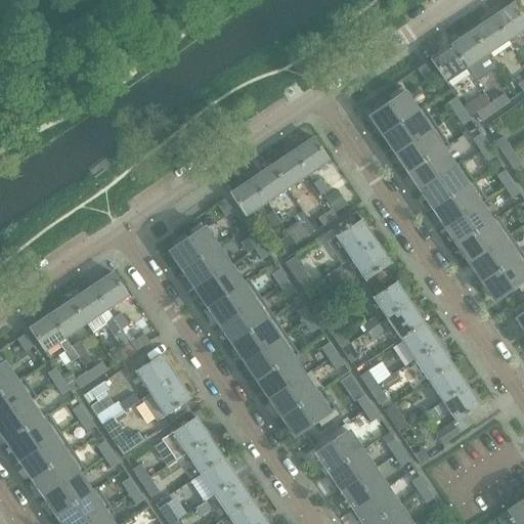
[(523,18),(514,4),(493,18),(509,41),(523,31),(523,18)]
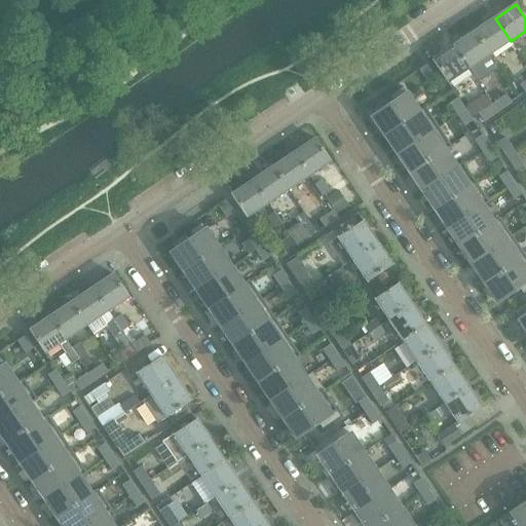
[(495,19),(474,32),(490,55),(511,41),(495,19)]
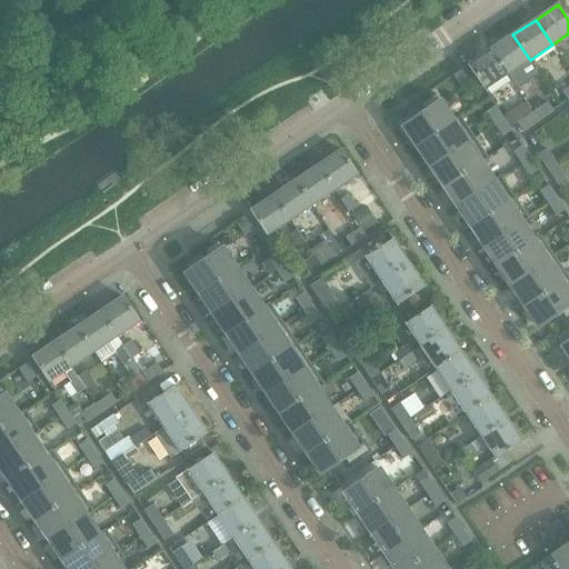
[(512,35),(490,50),(507,76),(530,60),(512,35)]
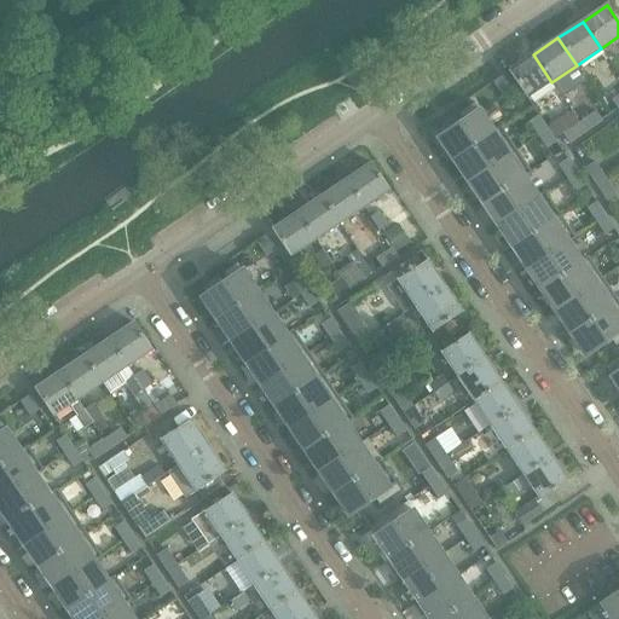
[(533,55),(508,71),(527,99),(551,82),(533,55)]
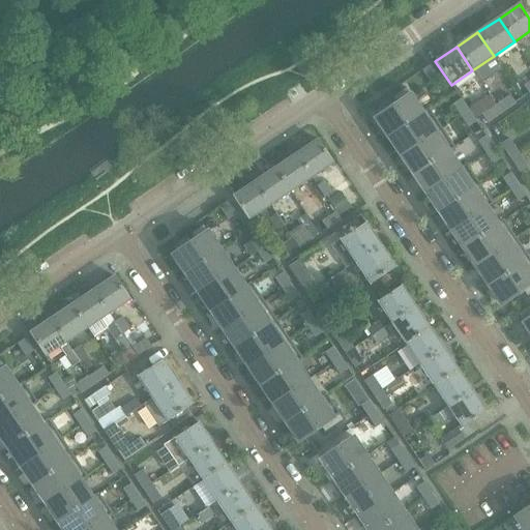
[(431,67),(422,72),(431,84),(439,79),(431,67)]
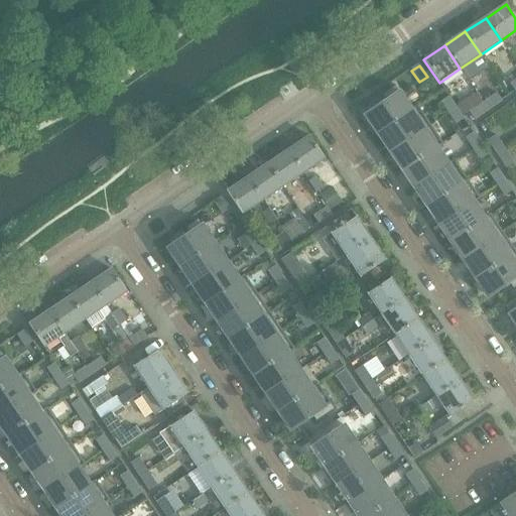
[(376,135),(418,107),(417,106),(411,110),(395,87),(382,95),(386,101),(366,115),(377,132),(375,134),(376,135)]
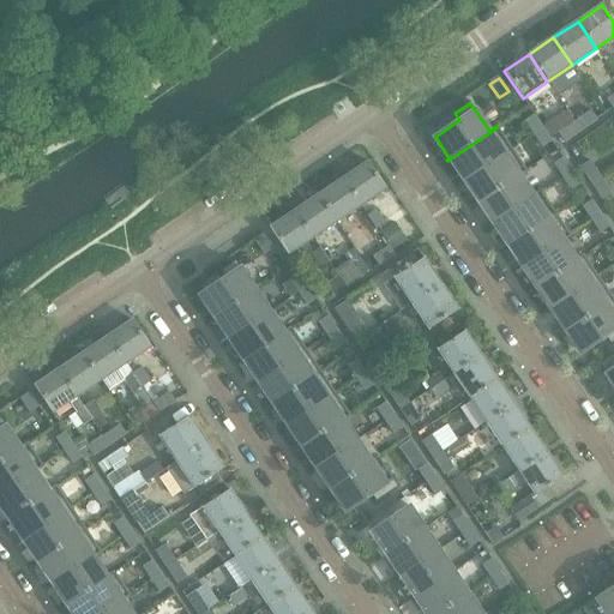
[(591,112),(575,122),(581,132),(597,120),(591,112)]
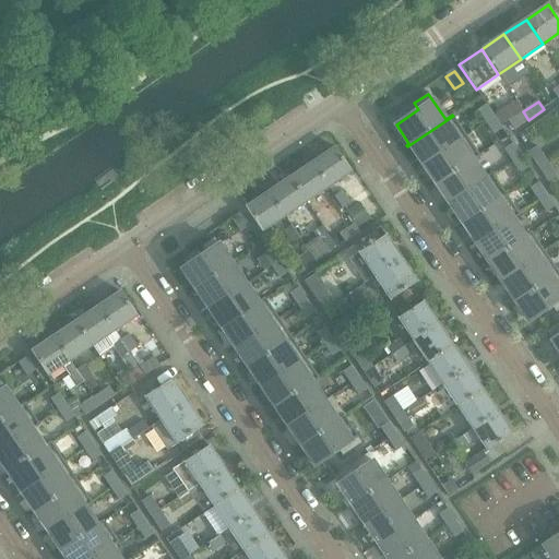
[(477,111),(486,122),(494,117),(486,105),(477,111)]
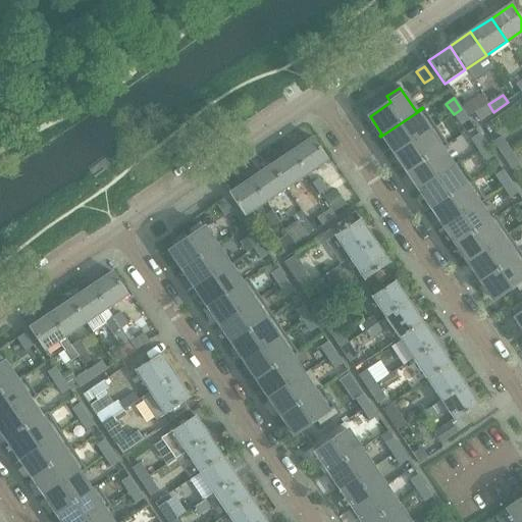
[(488,104),(475,114),(480,121),(493,112),(488,104)]
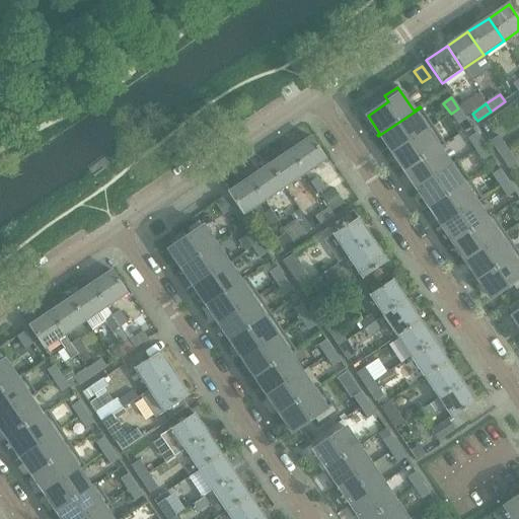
[(392,153),(433,126),(421,107),(378,136),(379,138),(381,136),(392,153)]
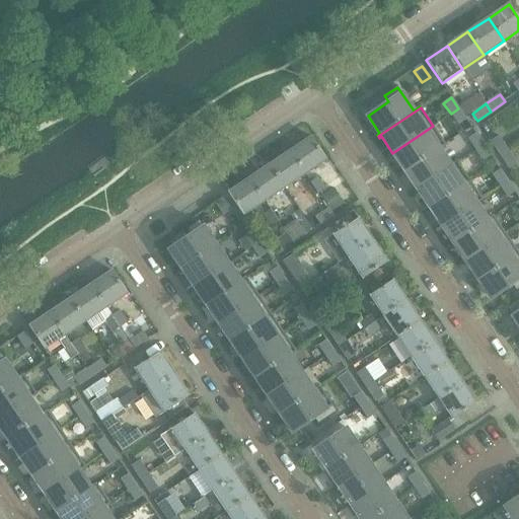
[(466,120),(458,108),(451,114),(458,125),(466,120)]
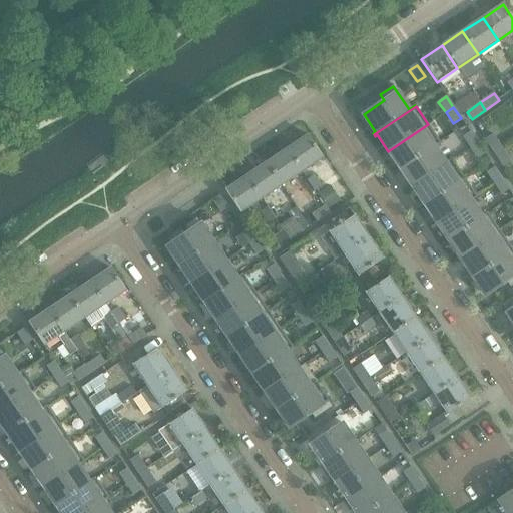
[(399,170),(440,142),(428,124),(388,151),(399,167),(397,169),(399,170)]
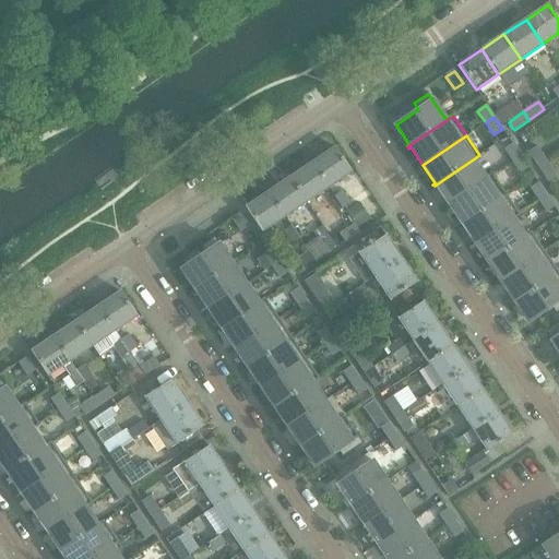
[(520,156),(512,144),(504,151),(512,162),(520,156)]
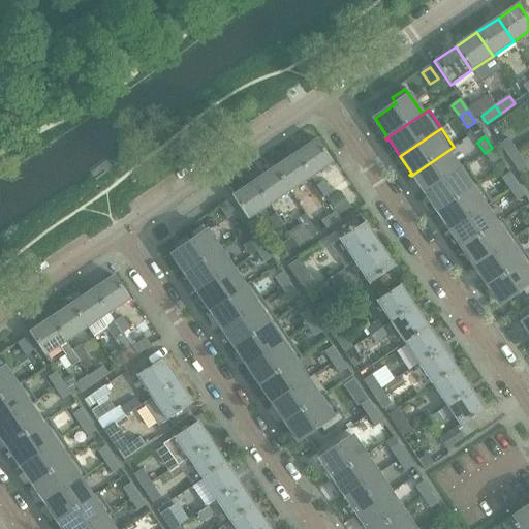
[(317,139),(296,154),(312,178),(333,163),(317,139)]
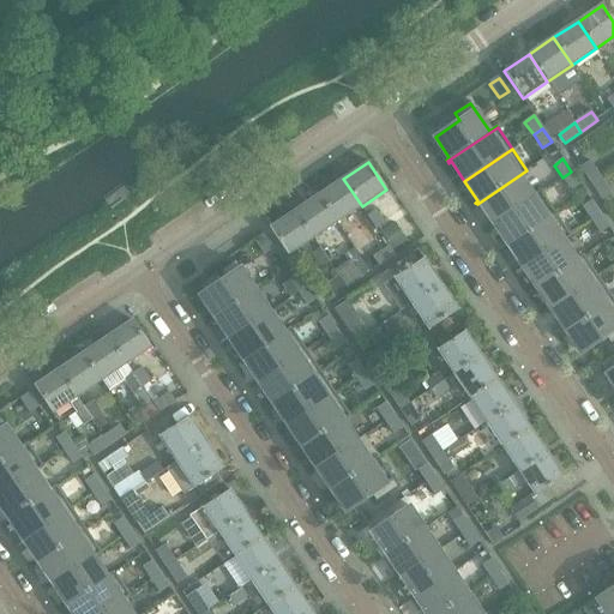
[(581,168),(591,184),(601,178),(590,162),(581,168)]
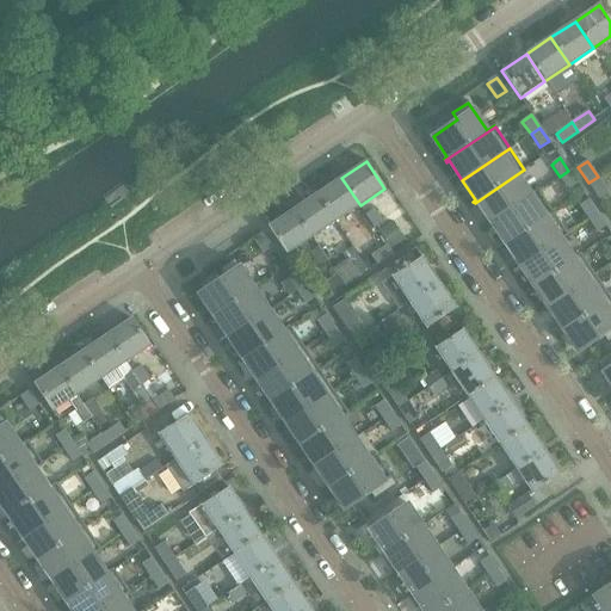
[(518,177),(525,172),(524,170),(475,203),(475,205),(479,203),(492,223),(538,191),(537,190),(530,195),(518,177)]
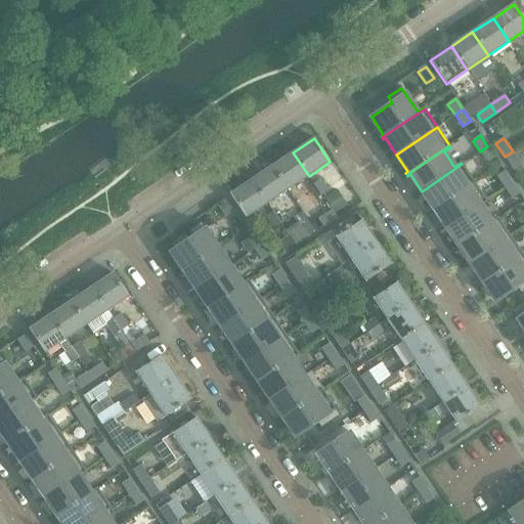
[(495,158),(487,146),(480,151),(487,163),(495,158)]
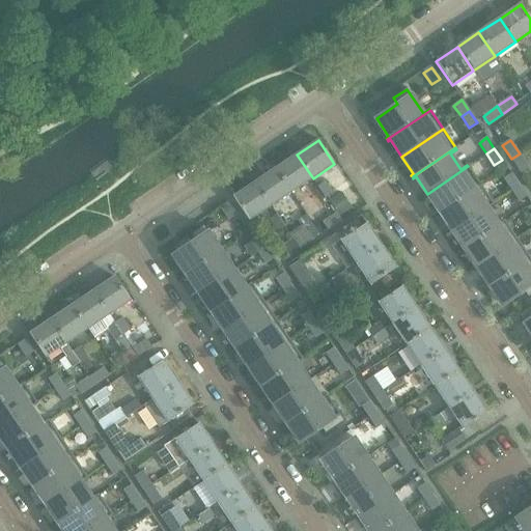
[(520,154),(511,159),(521,173),(529,168),(520,154)]
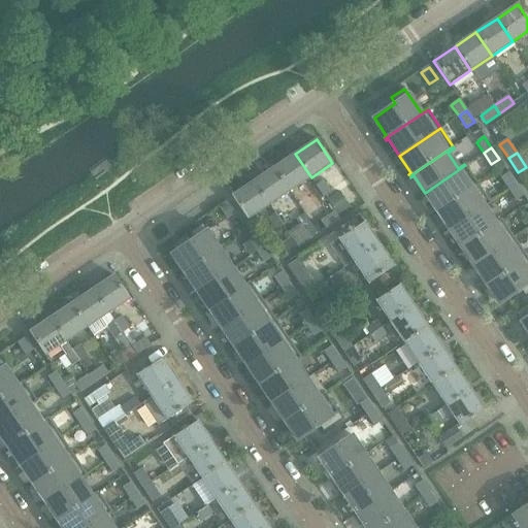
[(295,154),(274,168),(290,192),(311,177),(295,154)]
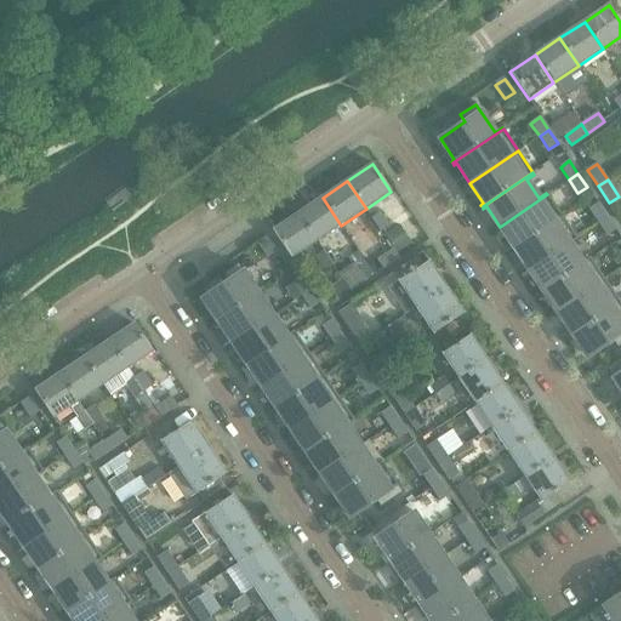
[(512,250),(562,216),(547,194),(500,227),(513,246),(511,248),(512,250)]
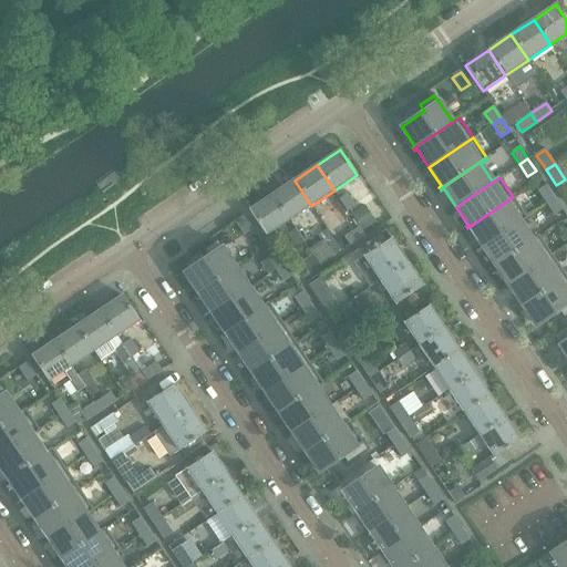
[(295,181),(271,195),(289,220),(311,206),(295,181)]
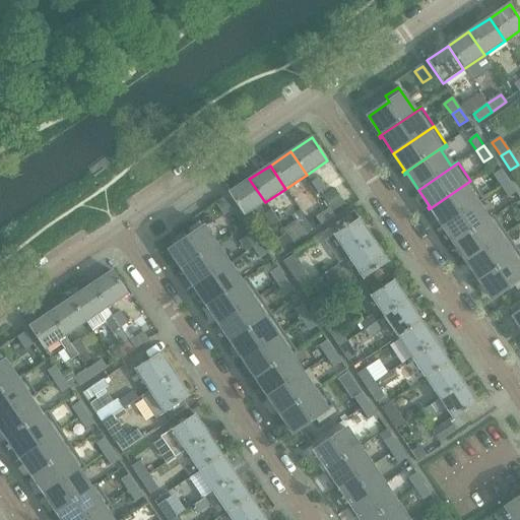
[(501,171),(494,176),(501,187),(508,182),(501,171)]
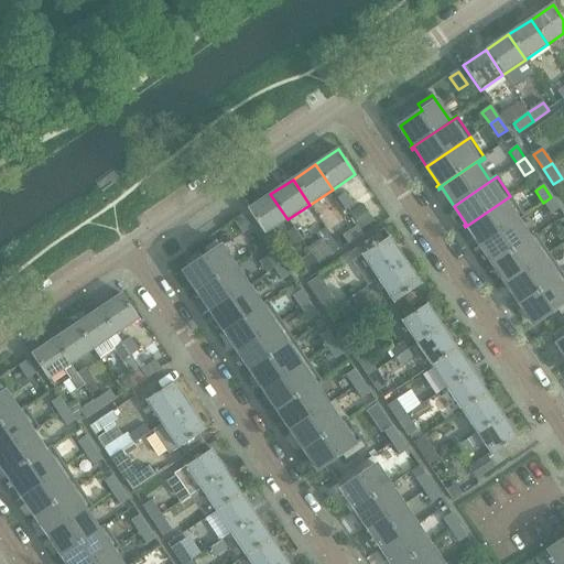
[(270,194),(248,209),(264,235),(288,219),(270,194)]
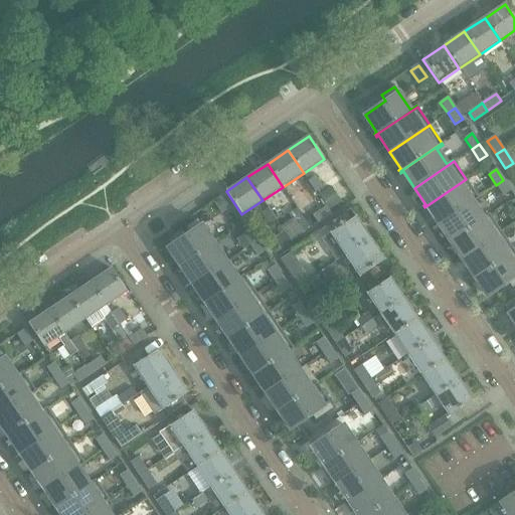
[(316,177),(309,181),(316,192),(323,187),(316,177)]
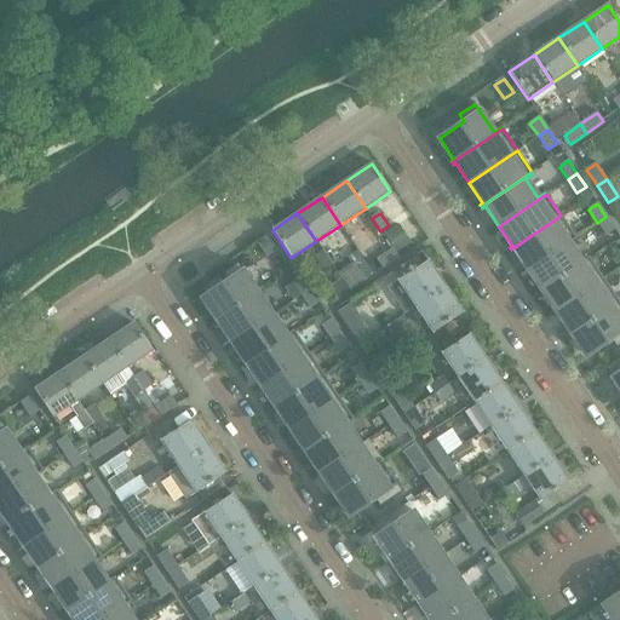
[(528,269),(575,237),(561,216),(511,250),(512,251),(515,250),(528,269)]
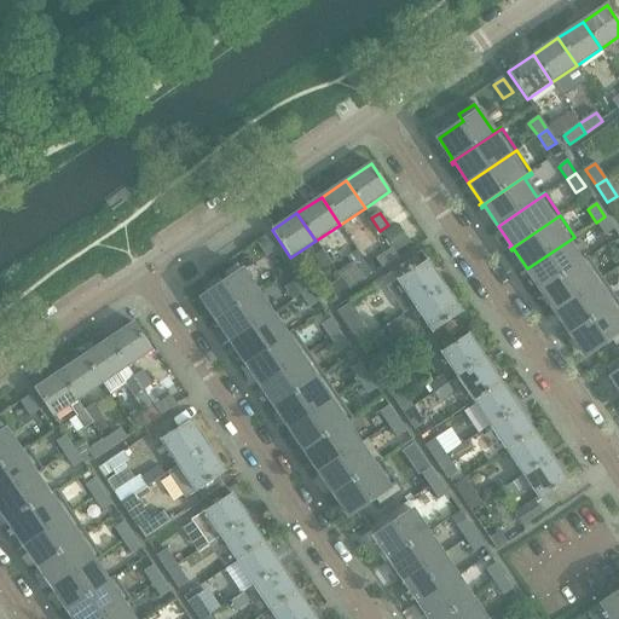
[(614,230),(605,217),(596,223),(605,236),(614,230)]
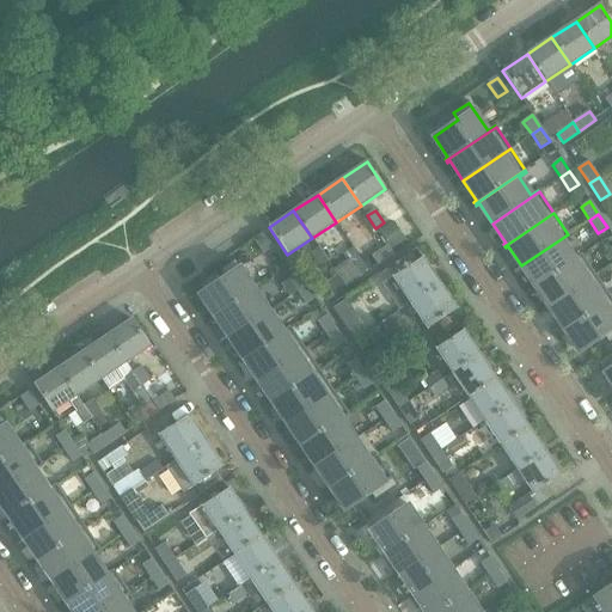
[(392,222),(378,232),(387,245),(391,251),(405,242),(392,222)]
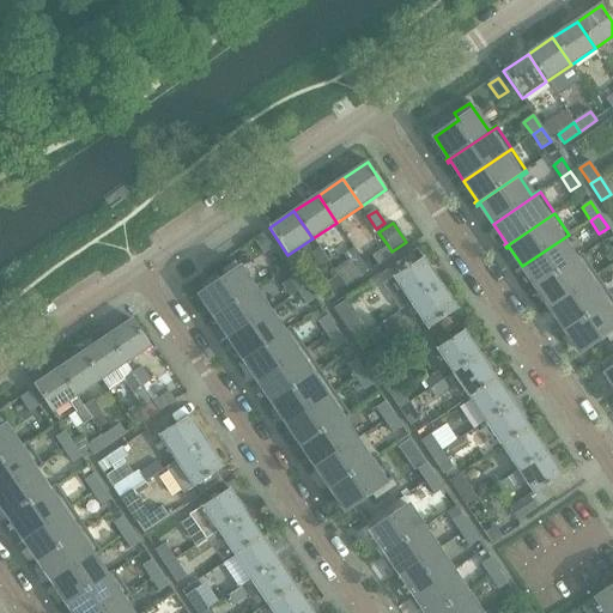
[(534,290),(583,256),(582,255),(575,260),(563,241),(570,236),(569,235),(522,266),(535,286),(533,287),(534,290)]
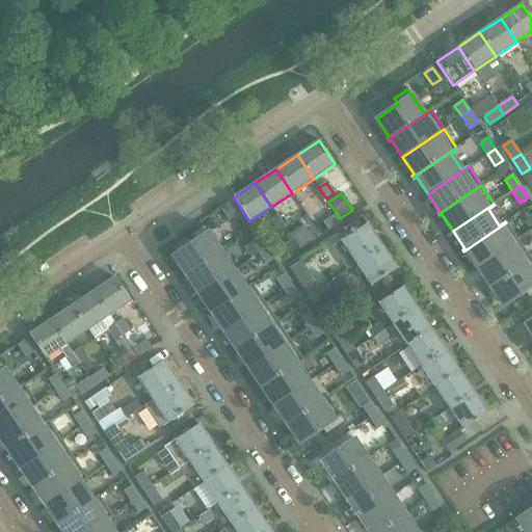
[(237,216),(229,205),(220,210),(229,221),(237,216)]
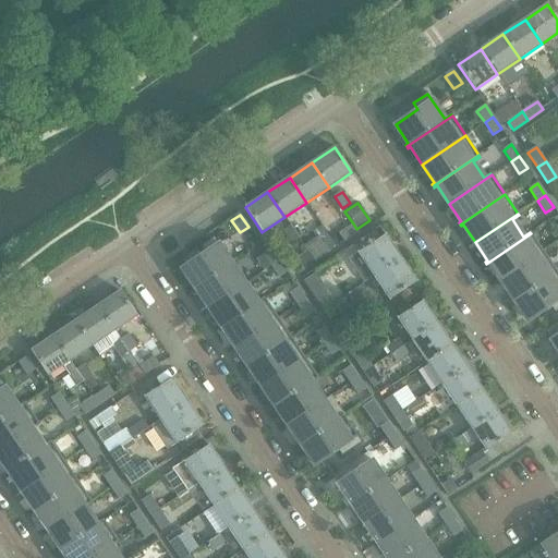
[(339,233),(344,242),(359,232),(356,229),(353,223),(339,233)]
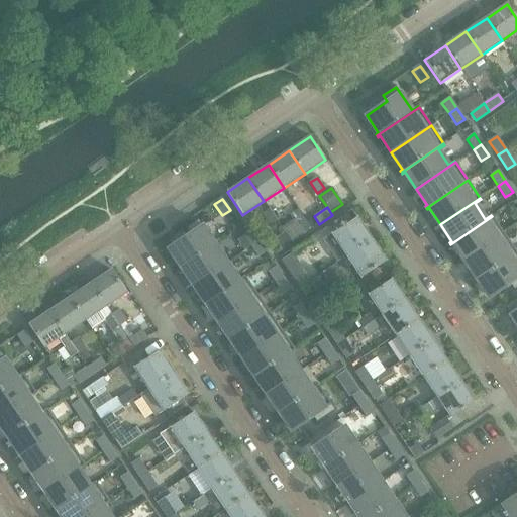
[(269,210),(263,214),(270,225),(276,220),(269,210)]
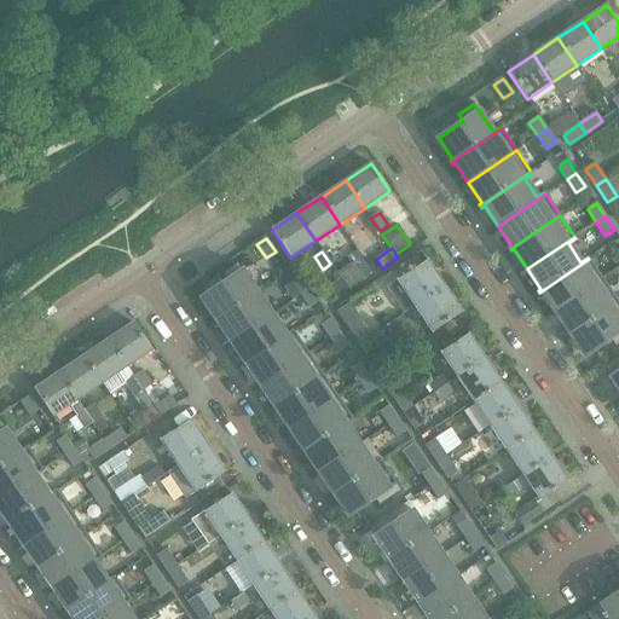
[(603,281),(589,259),(539,293),(541,294),(543,293),(556,312),(603,281)]
